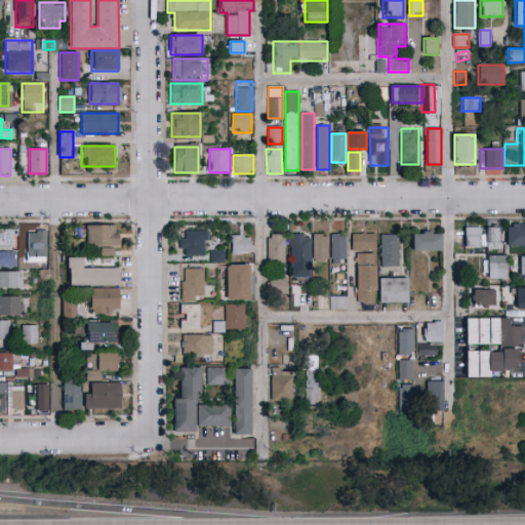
[(119,226),(119,247),(86,247),(86,226),(119,226)]
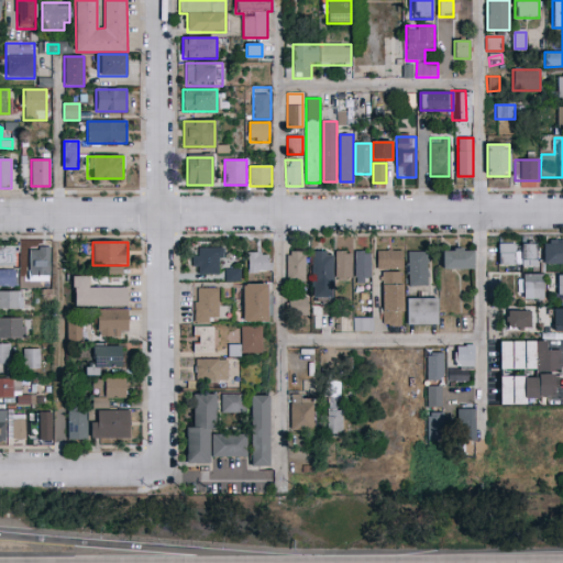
[(562,265),(543,265),(543,242),(562,242),(562,265)]
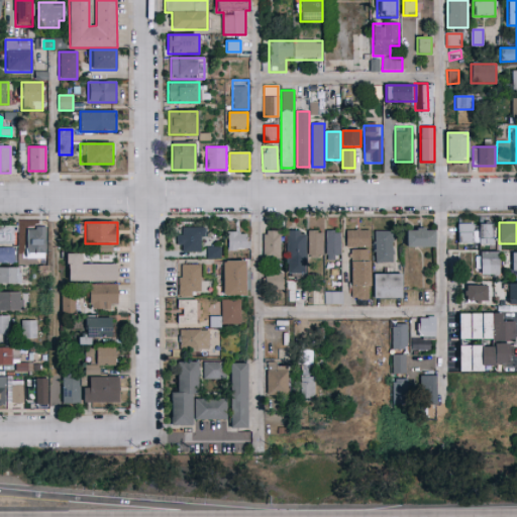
[(493,224),(493,244),(457,244),(457,224),(493,224)]
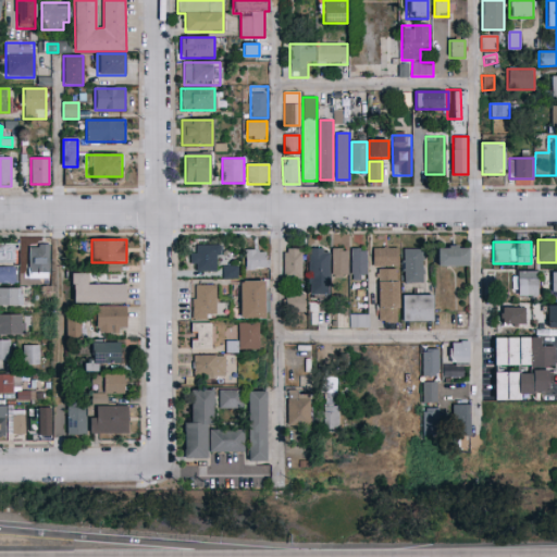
[(0,244),(15,244),(15,263),(0,263),(0,244)]
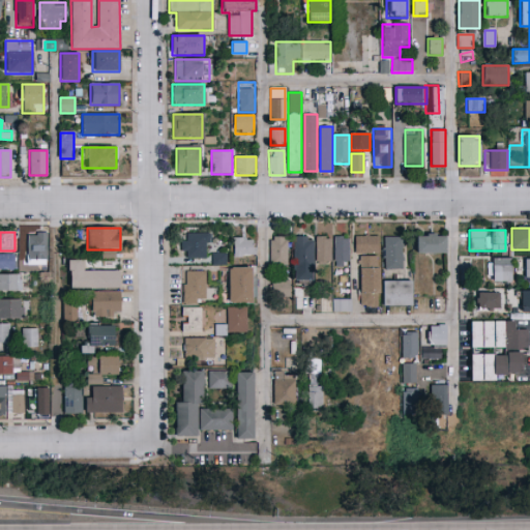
[(47,265),(27,265),(27,234),(47,234),(47,265)]
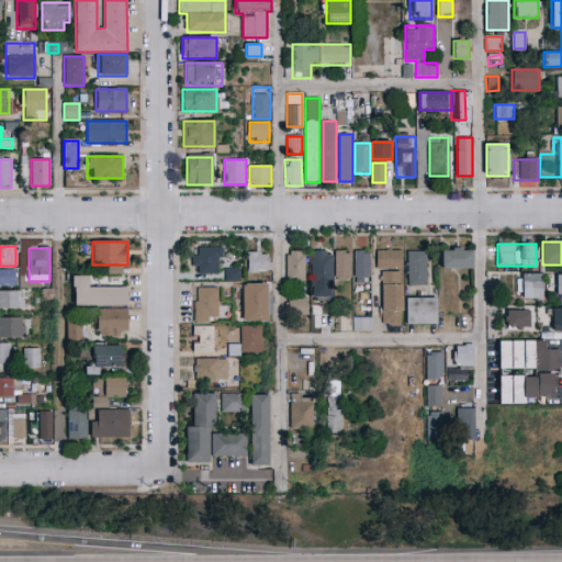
[(193,248),(222,248),(222,273),(193,273),(193,248)]
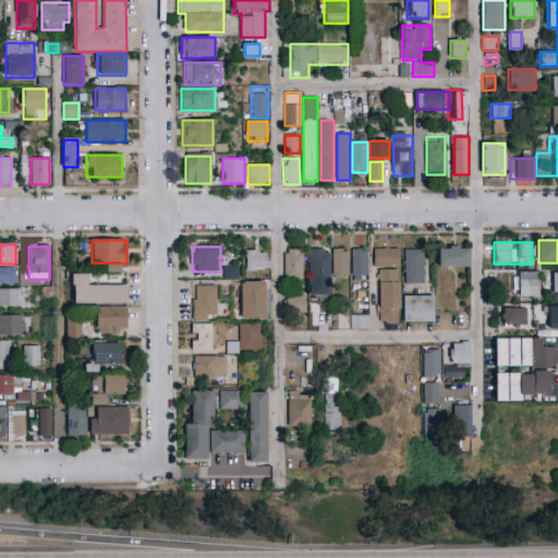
[(438,266),(438,247),(469,247),(469,266),(438,266)]
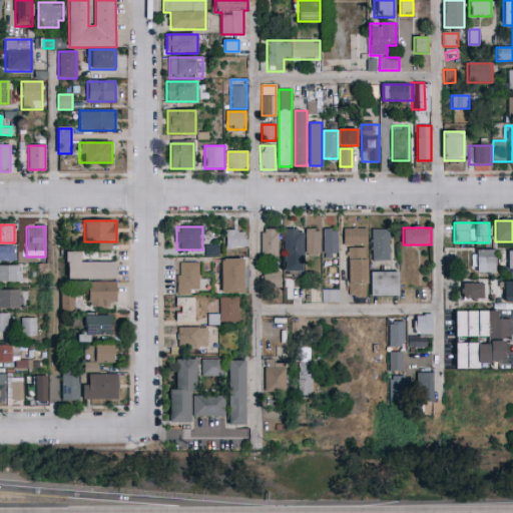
[(285,262),(285,228),(302,228),(302,262),(285,262)]
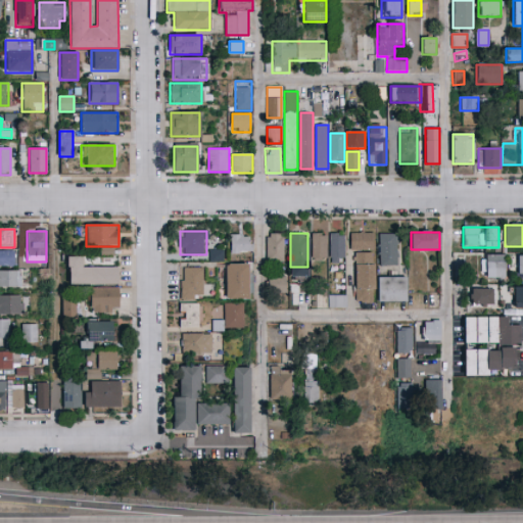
[(327,262),(312,262),(312,233),(327,233),(327,262)]
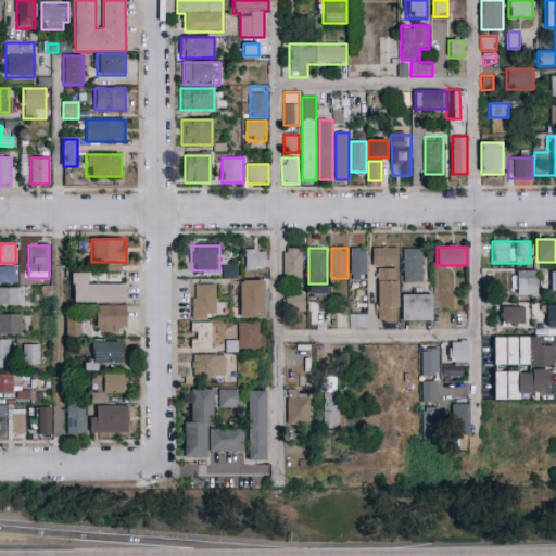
[(351,278),(351,248),(367,248),(367,278),(351,278)]
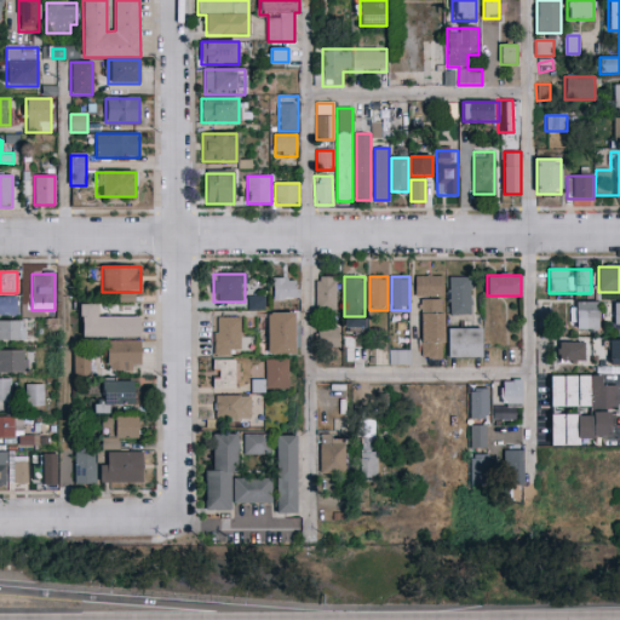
[(445,276),(445,297),(415,297),(415,276),(445,276)]
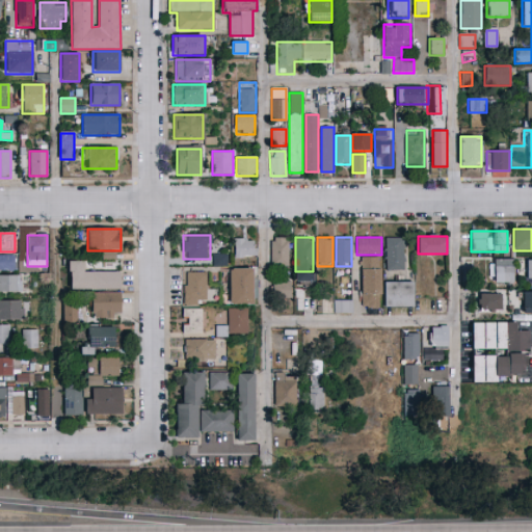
[(288,267),(271,267),(270,238),(288,238),(288,267)]
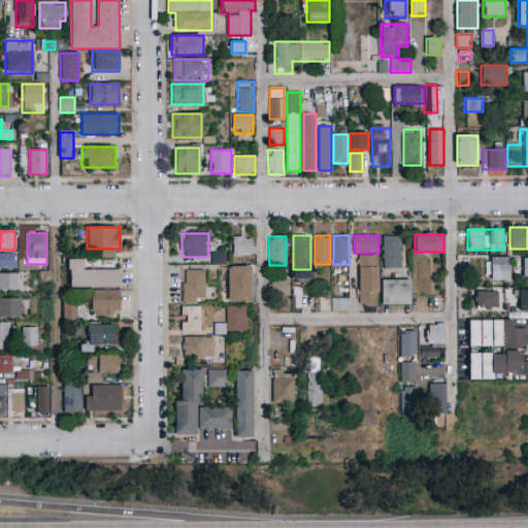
[(400,236),(400,268),(383,268),(383,236),(400,236)]
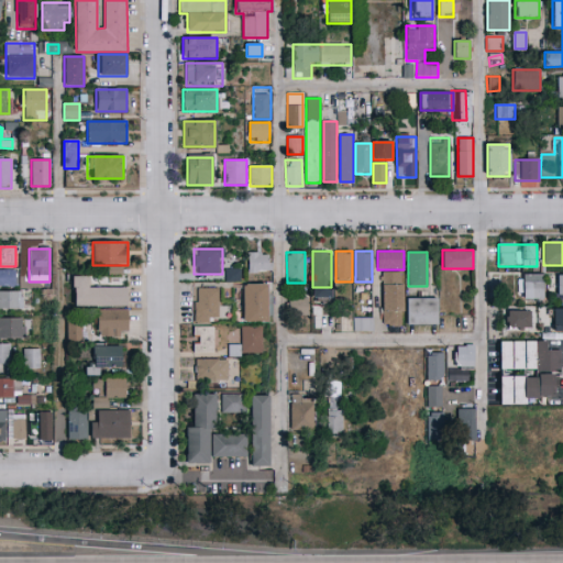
[(271,273),(247,273),(247,253),(271,253),(271,273)]
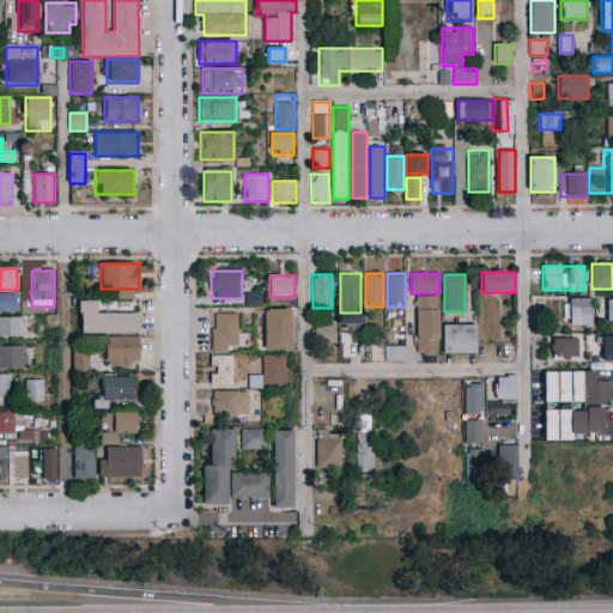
[(114,298),(131,298),(131,287),(114,287),(114,298)]
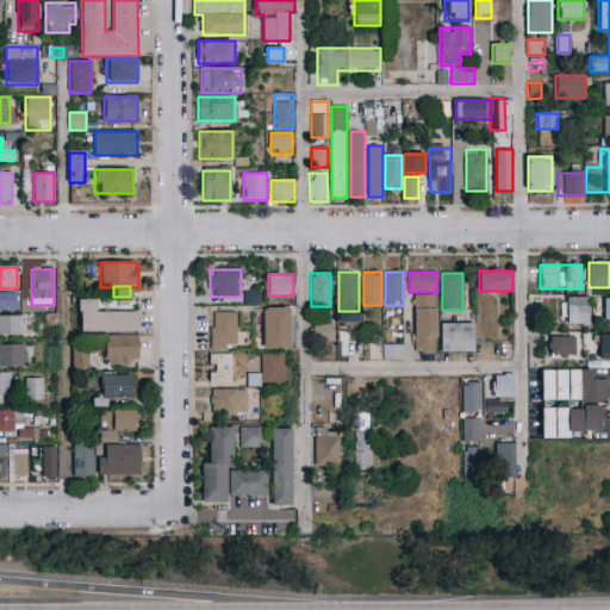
[(0,311),(0,293),(18,293),(18,311),(0,311)]
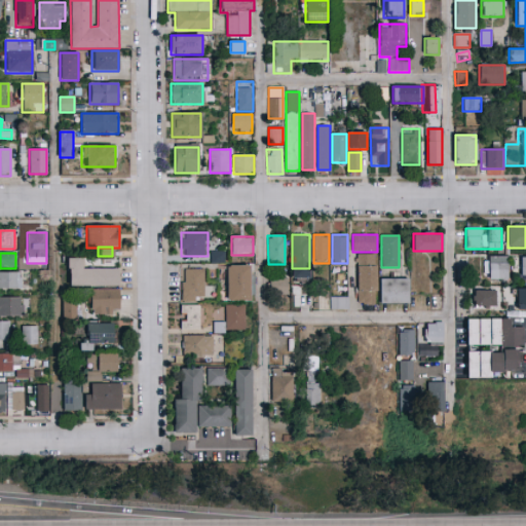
[(224,263),(214,263),(214,253),(224,253),(224,263)]
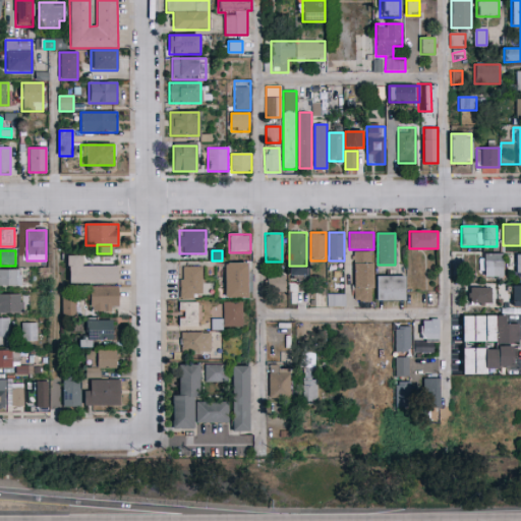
[(373,301),(354,301),(354,251),(373,251),(373,301)]
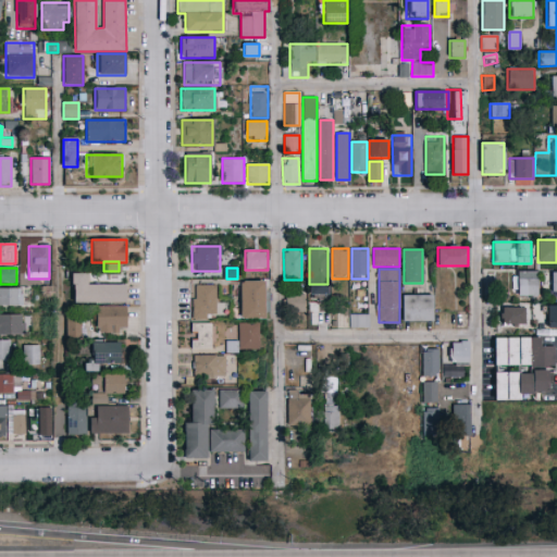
[(547,291),(556,289),(556,270),(548,270),(547,291)]
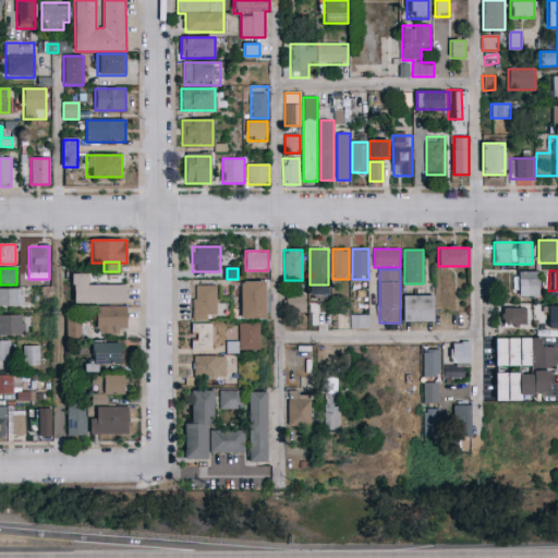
[(518,296),(518,271),(538,271),(538,296),(518,296)]
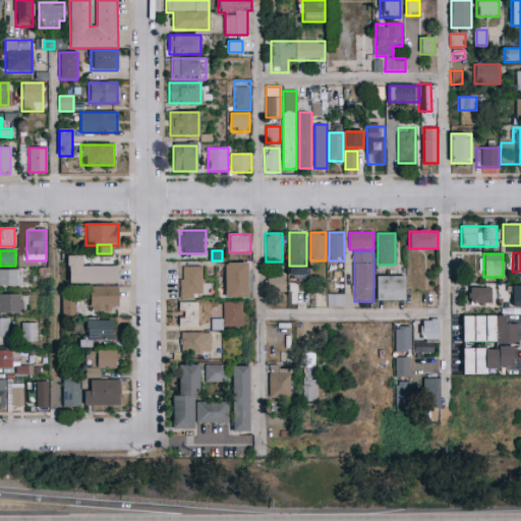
[(117,284),(68,284),(68,255),(82,255),(82,267),(117,267),(117,284)]
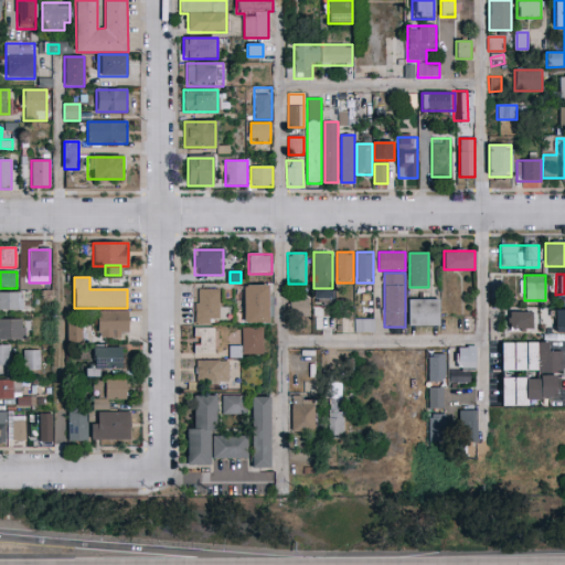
[(244,323),(244,285),(267,285),(267,323),(244,323)]
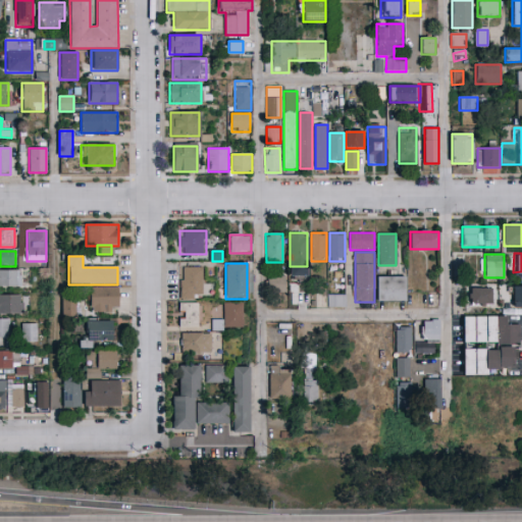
[(203,267),(203,299),(180,299),(180,267),(203,267)]
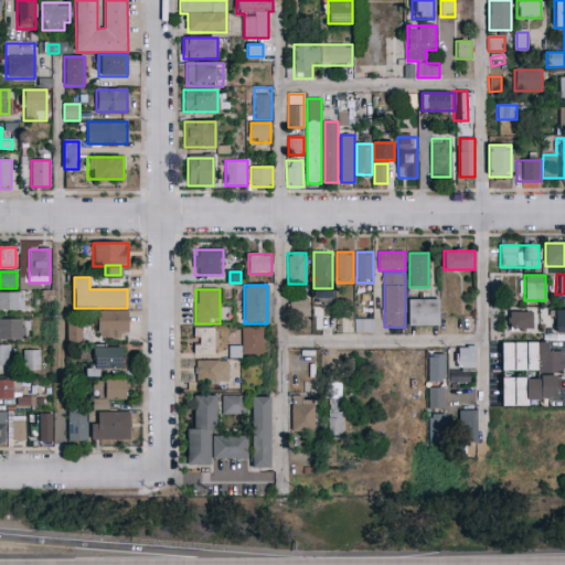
[(0,310),(0,292),(22,292),(22,310),(0,310)]
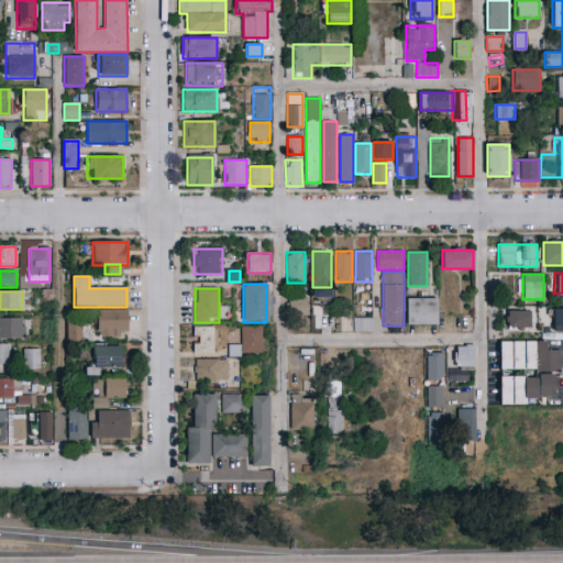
[(308,315),(290,315),(290,298),(308,298),(308,315)]
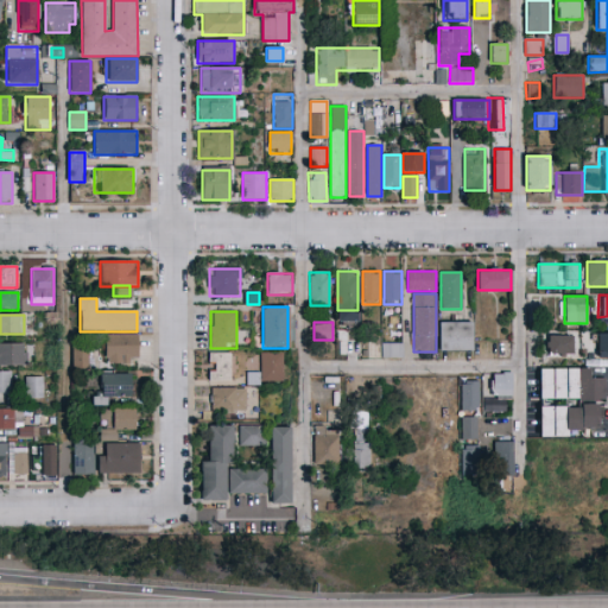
[(473,322),(473,350),(439,350),(439,322),(473,322)]
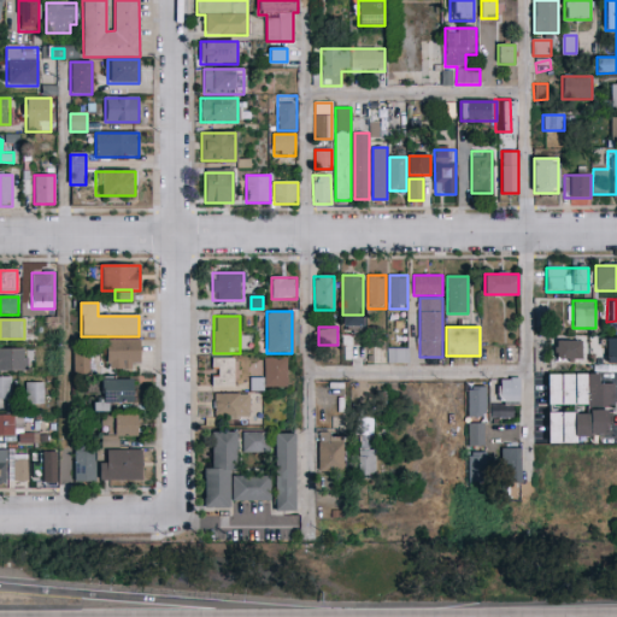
[(616,339),(616,360),(606,360),(606,339),(616,339)]
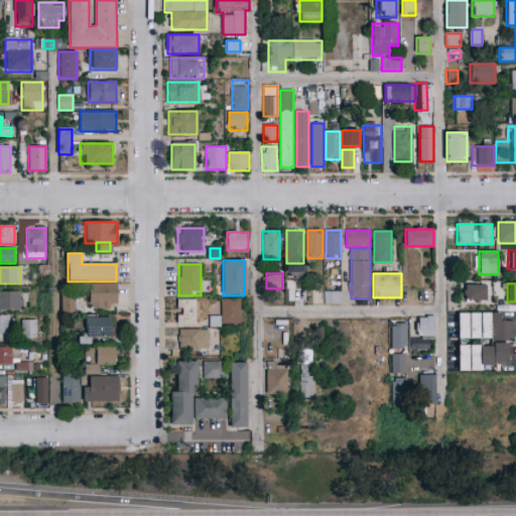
[(117,284),(117,308),(89,308),(89,284),(117,284)]
